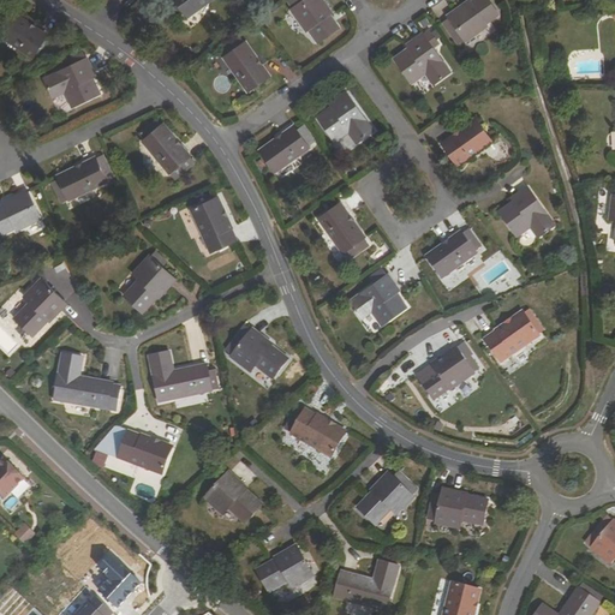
[(175,0),(189,16),(210,0),(175,0)]
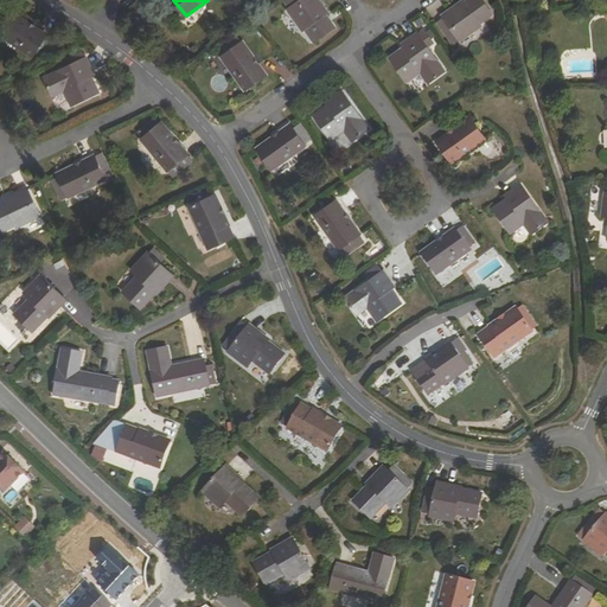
[(291,0),(294,4),(289,7),(287,10),(302,32),(306,30),(314,42),(336,27),(326,14),(328,13),(319,0),(291,0)]
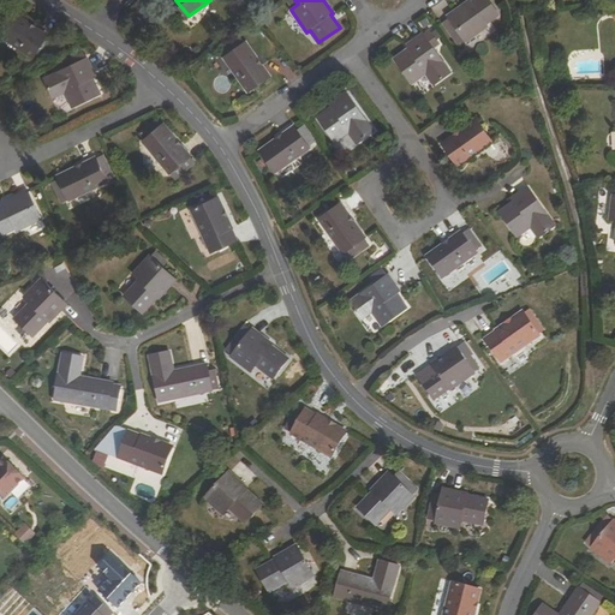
[(457,40),(461,36),(466,41),(467,43),(489,27),(488,24),(500,15),(488,0),(477,0),(473,4),(471,0),(448,17),(449,18),(453,23),(448,27),(457,40)]
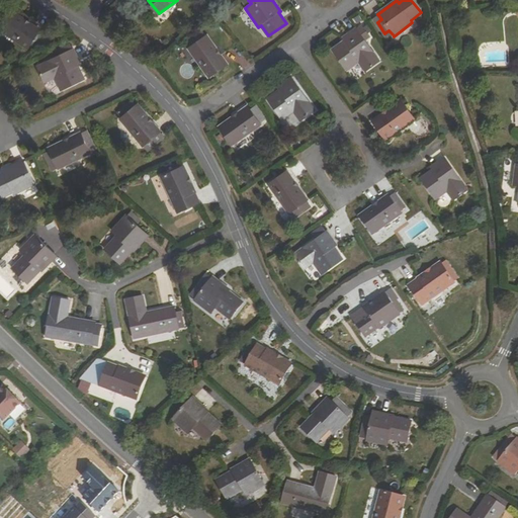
[(9,11),(0,24),(0,30),(26,49),(38,29),(9,11)]
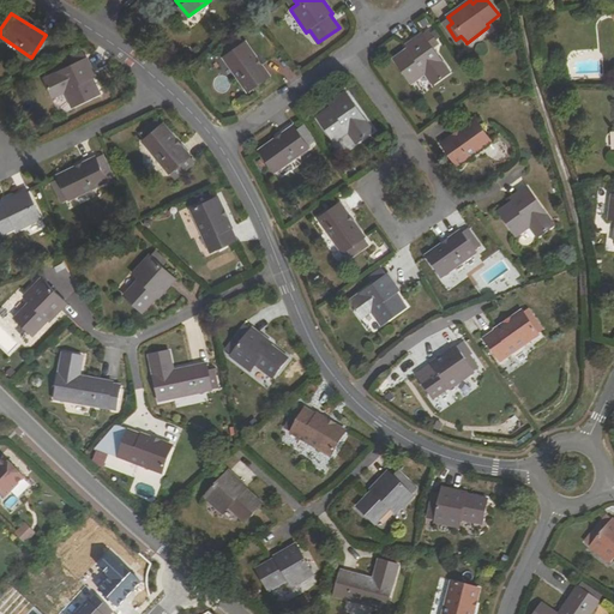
[(395,60),(413,85),(426,74),(434,85),(451,73),(432,47),(437,44),(428,34),(425,36),(423,35),(407,47),(409,49),(395,60)]
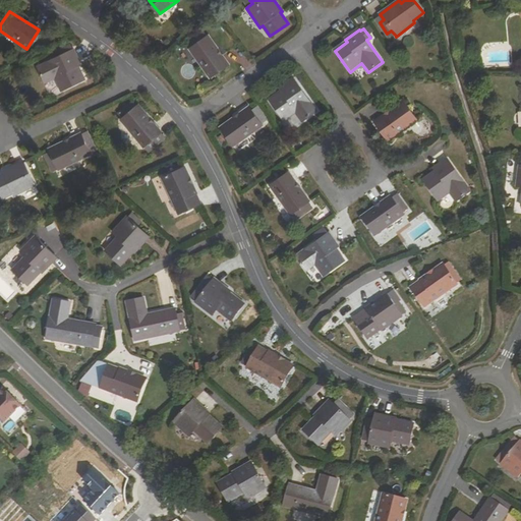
[(194,45),(191,47),(189,49),(211,78),(230,64),(209,35),(209,36),(205,38),(200,33),(191,40),(194,45)]
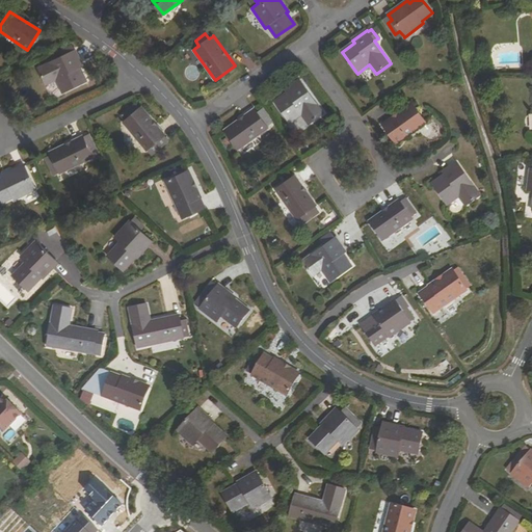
[(81,67),(74,51),(73,52),(70,53),(67,48),(59,51),(61,56),(37,69),(45,84),(55,80),(61,92),(85,81),(78,69),(81,67)]
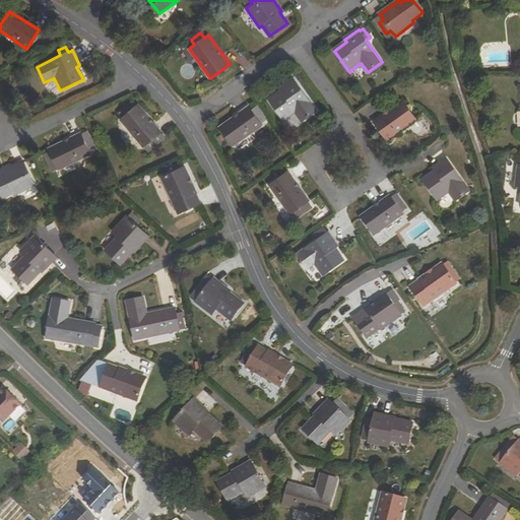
[(298,114),(304,122),(319,112),(295,79),(280,89),(282,92),(271,101),(286,122),(298,114)]
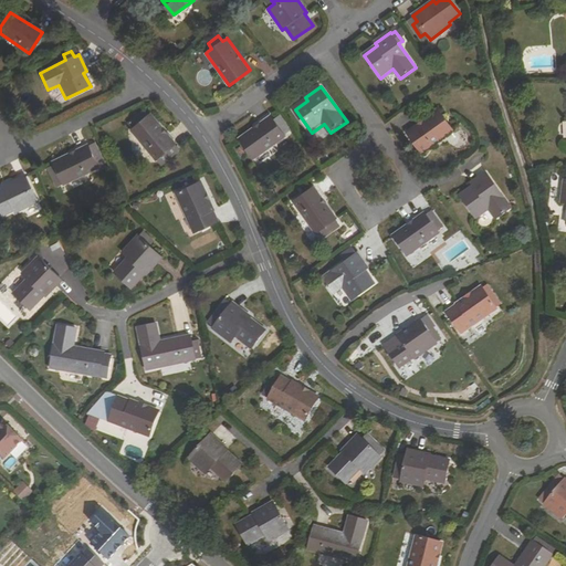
[(408,133),(422,153),(454,129),(440,109),(408,133)]
